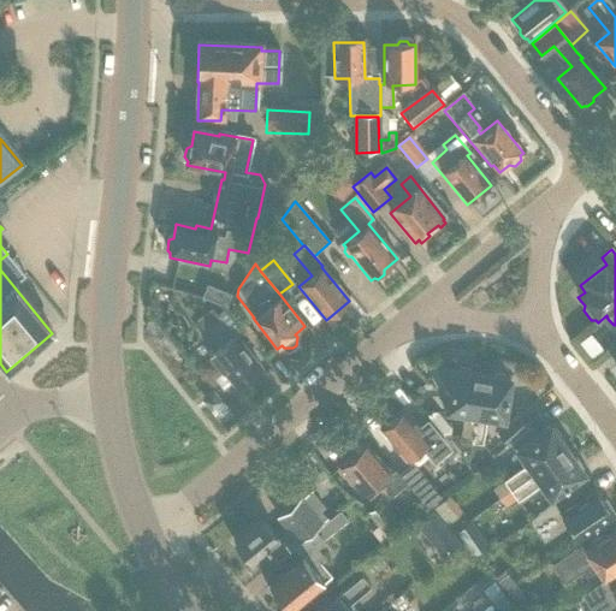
[(220,368),(237,390),(242,386),(243,387),(253,380),(252,378),(261,371),(234,338),(211,312),(196,324),(219,350),(211,357),(213,360),(209,363),(217,371),(220,368)]
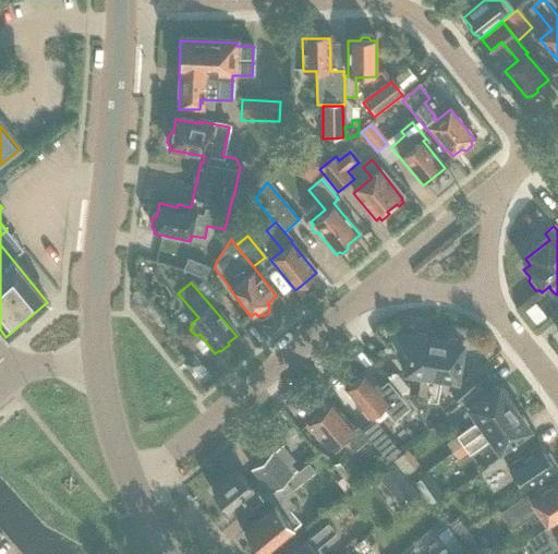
[(428,405),(428,401),(437,342),(428,340),(427,337),(417,336),(415,338),(400,336),(400,338),(399,341),(400,345),(401,349),(402,352),(403,354),(408,360),(405,373),(421,375),(417,400),(401,397),(424,425),(426,413),(427,413),(428,405)]
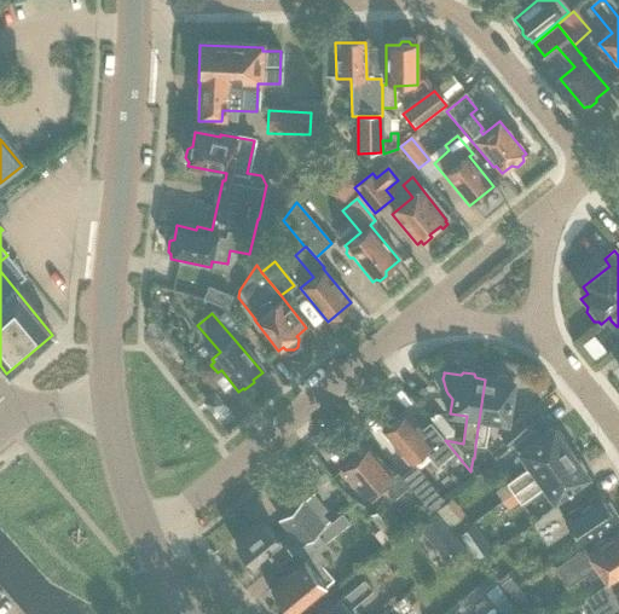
[(486,380),(485,380),(475,445),(475,449),(486,450),(491,420),(507,422),(513,383),(509,383),(507,380),(498,378),(495,381),(486,380)]
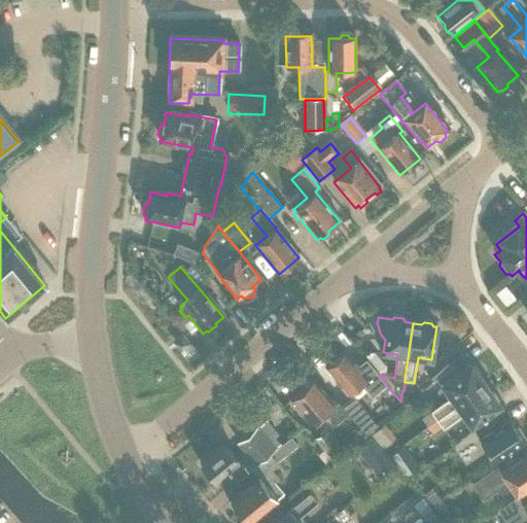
[(188,346),(182,339),(175,345),(181,352),(188,346)]
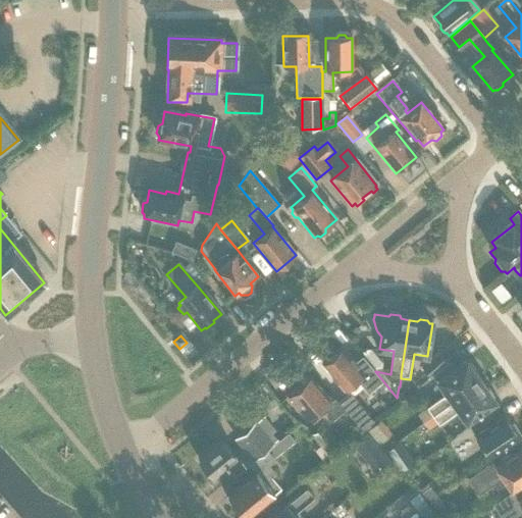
[(326,361),(321,365),(343,391),(356,380),(367,395),(379,384),(370,373),(372,371),(362,359),(356,364),(342,348),(334,354),(330,353),(325,357),(326,361)]
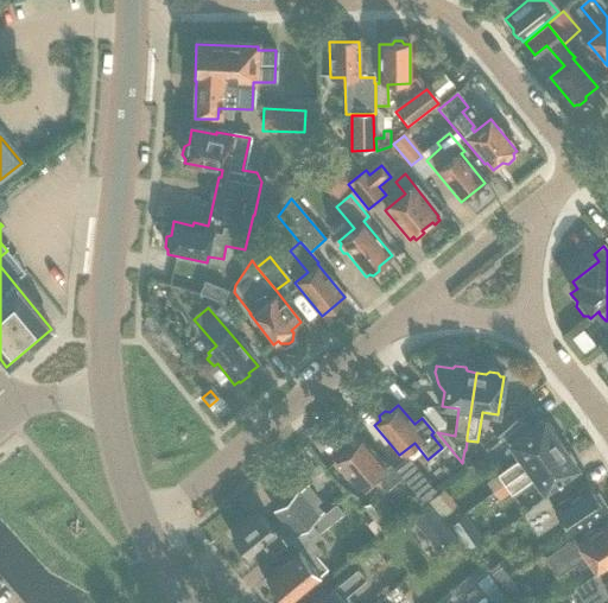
[(501,439),(520,424),(511,412),(492,427),(501,439)]
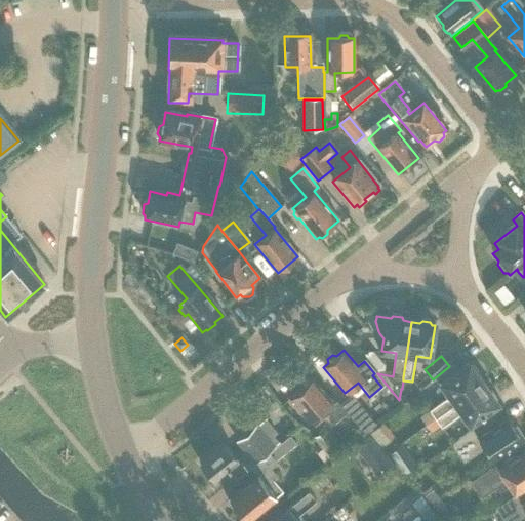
[(484,387),(478,378),(479,376),(475,369),(472,369),(470,366),(441,386),(450,399),(419,419),(425,427),(436,419),(484,387)]
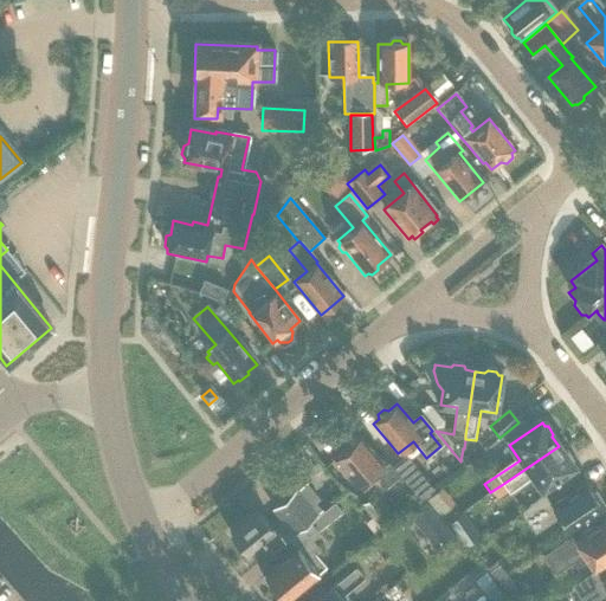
[(336,456),(333,458),(356,485),(373,473),(385,489),(400,477),(389,464),(385,467),(360,437),(349,445),(346,441),(333,452),(336,456)]
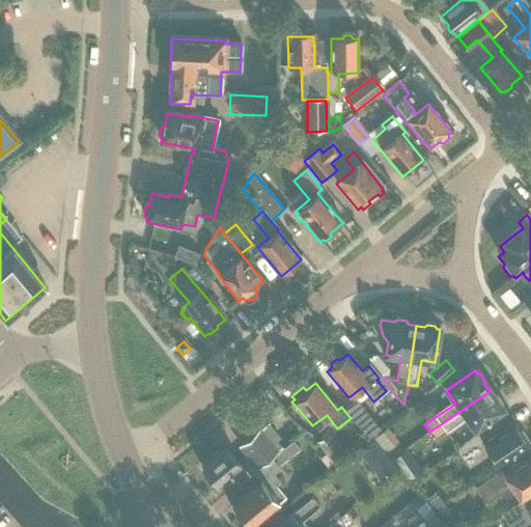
[(490,391),(441,424),(429,432),(436,440),(466,419),(474,431),(503,410),(501,408),(502,405),(497,398),(495,398),(490,391)]
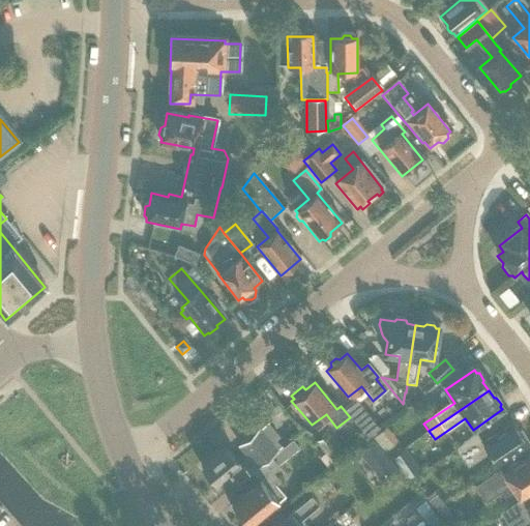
[(367,439),(379,430),(360,408),(350,417),(367,439)]
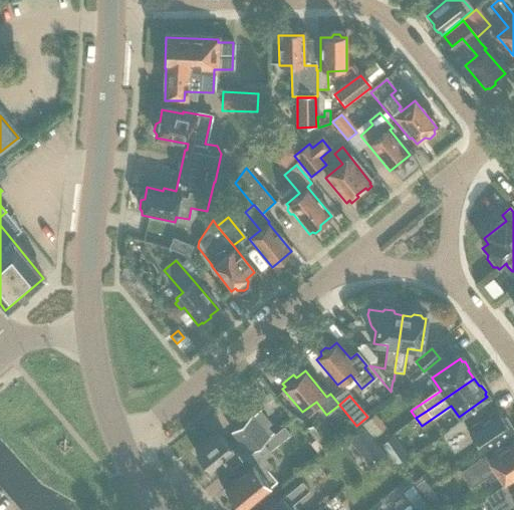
[(237,398),(230,404),(239,416),(247,410),(237,398)]
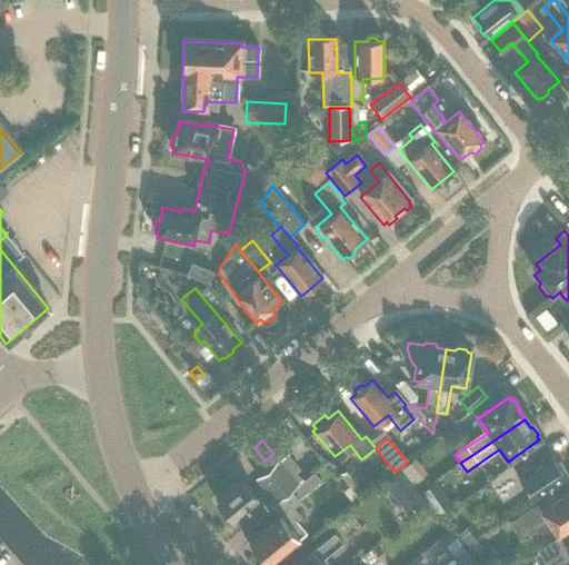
[(537,503),(567,481),(563,477),(567,475),(560,465),(557,467),(550,456),(519,478),(512,468),(490,484),(503,504),(526,488),(537,503)]
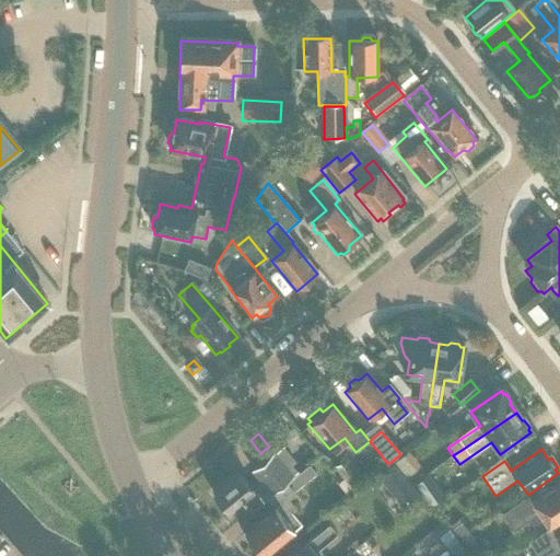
[(238,521),(282,485),(289,478),(270,456),(253,473),(260,482),(252,488),(238,474),(213,497),(229,516),(232,513),(238,521)]
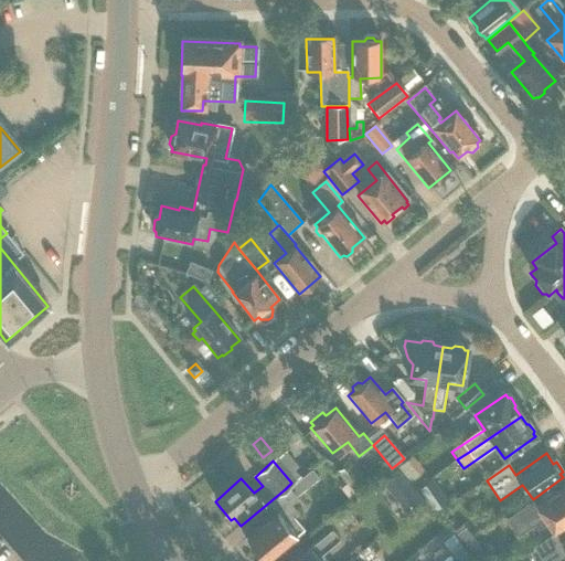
[(356,496),(368,487),(349,463),(338,472),(356,496)]
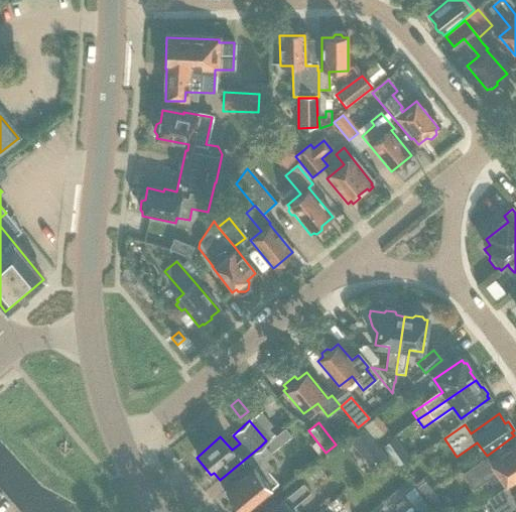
[(380,446),(363,425),(349,437),(367,458),(380,446)]
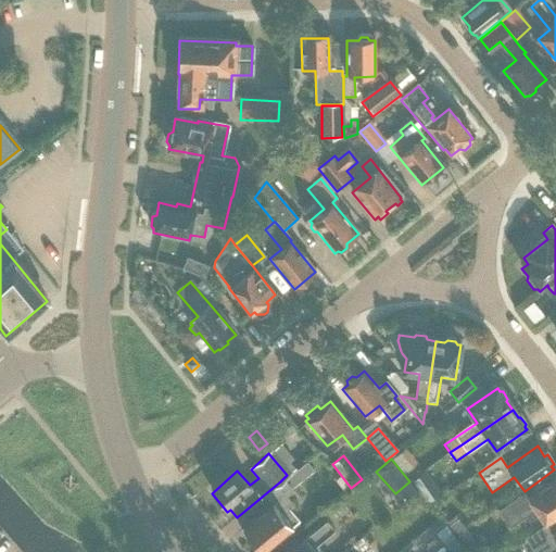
[(274,504),(243,530),(260,551),(264,551),(276,541),(287,532),(292,527),(282,515),(293,506),(286,496),(292,490),(285,480),(266,496),(274,504)]
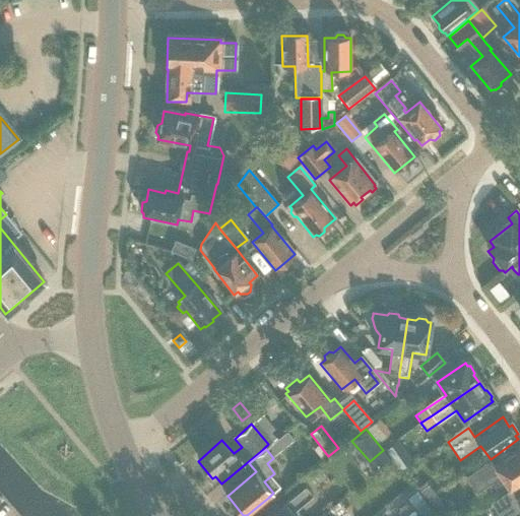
[(519,451),(516,455),(514,452),(494,466),(491,463),(467,479),(477,495),(501,478),(509,491),(519,482),(519,451)]
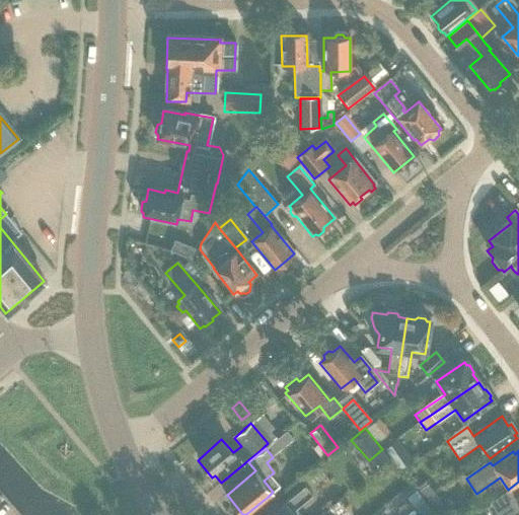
[(299,514),(296,511),(313,497),(305,487),(278,509),(272,514),(299,514)]
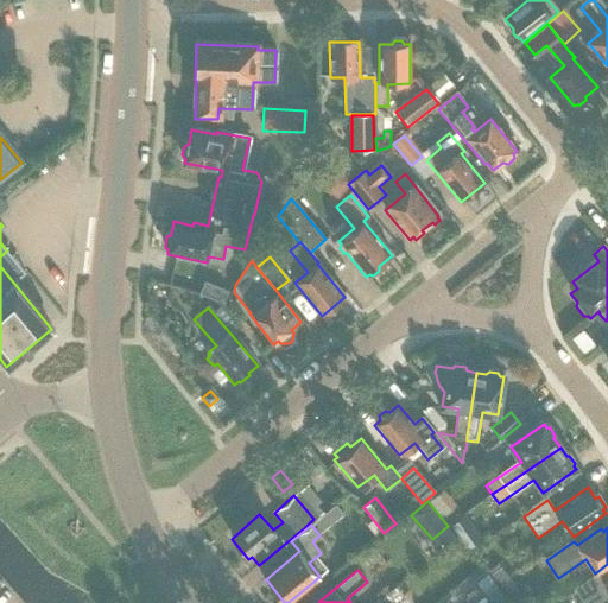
[(501,571),(492,578),(500,590),(510,583),(501,571)]
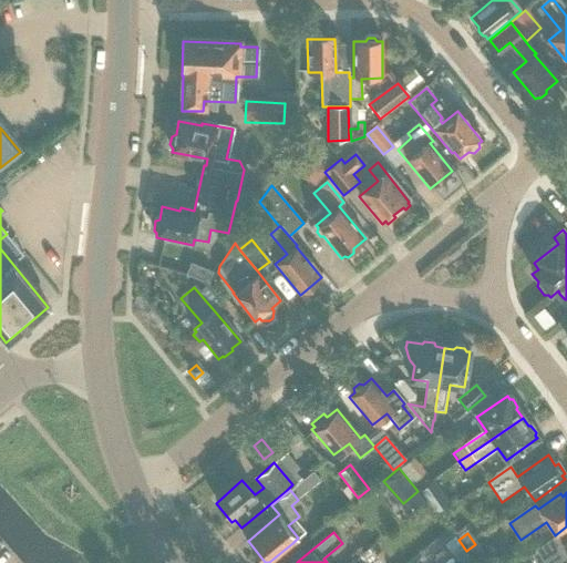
[(566,544),(565,546),(558,538),(537,552),(544,562),(563,562),(566,560),(566,544)]
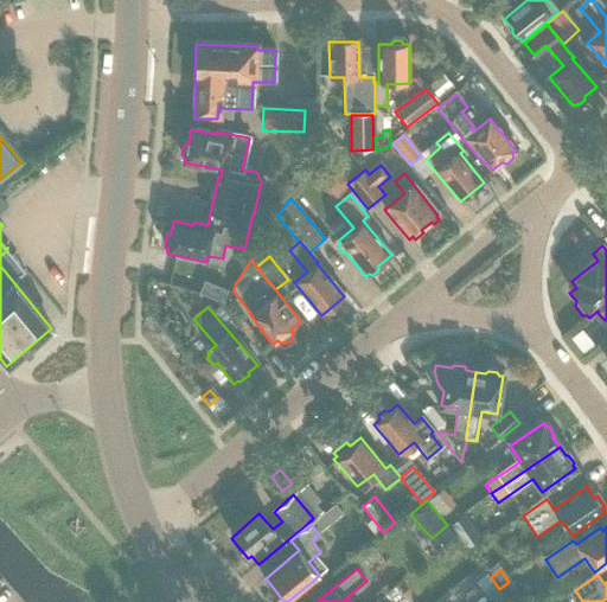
[(485,578),(475,586),(489,601),(502,601),(504,600),(485,578)]
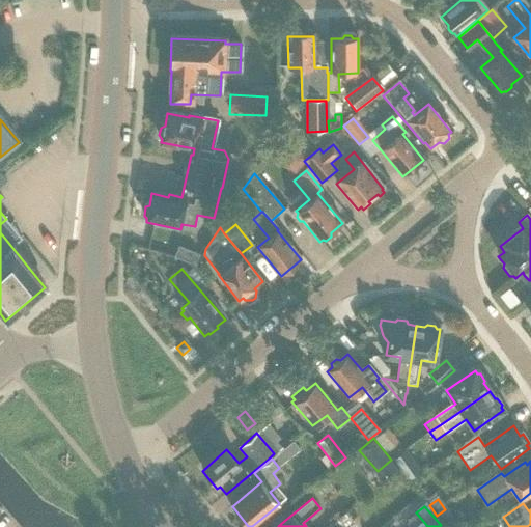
[(274,508),(263,517),(270,524),(280,515),(274,508)]
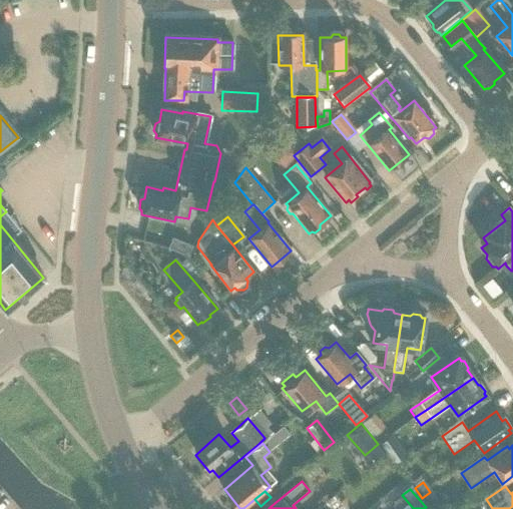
[(430,492),(422,498),(429,508),(431,508),(438,503),(430,492)]
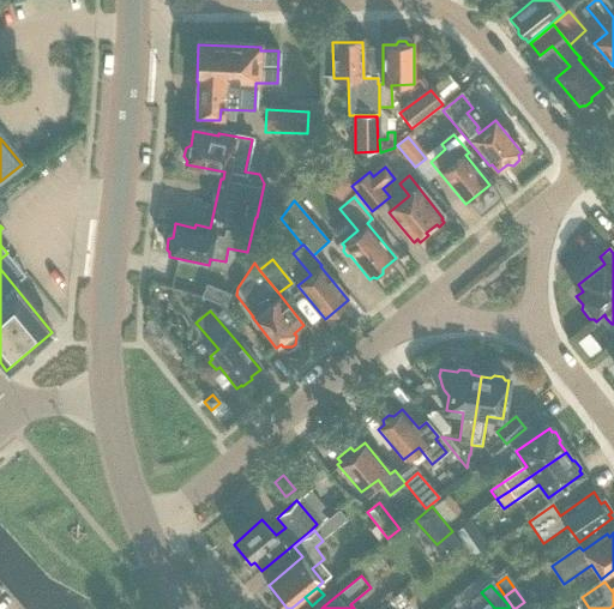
[(324,595),(312,606),(314,608),(321,608),(329,602),(324,595)]
